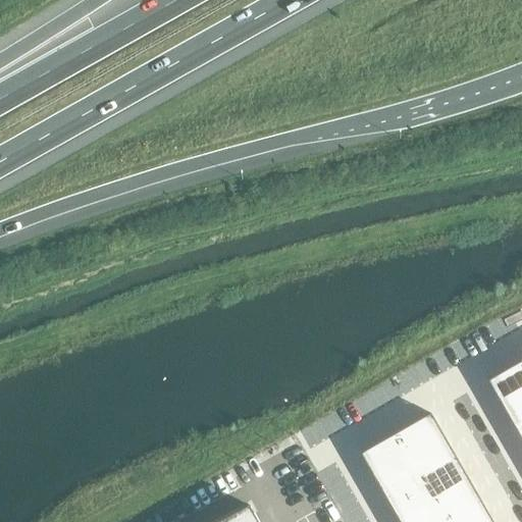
[(521,362),(487,381),(521,440),(521,362)]
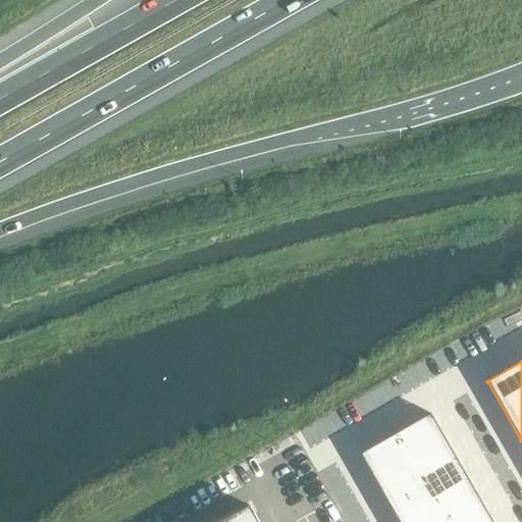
[(465,401),(454,404),(468,440),(492,431),(478,393),(464,398),(465,401)]
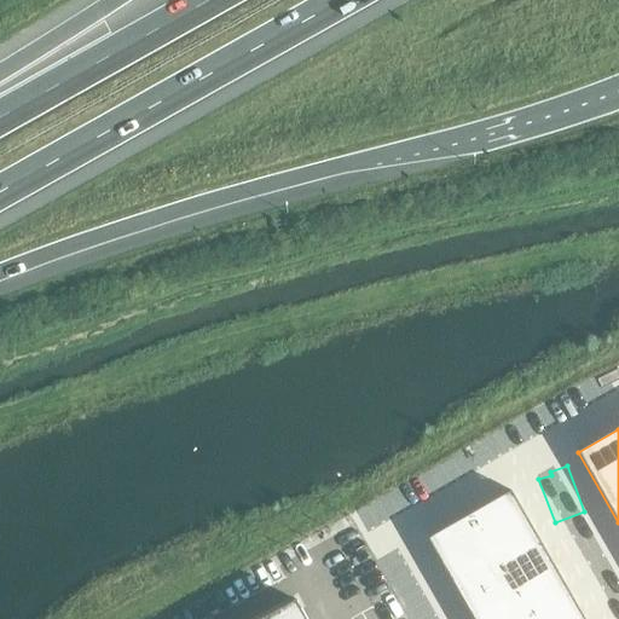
[(584,618),(512,491),(427,539),(473,618),(584,618)]
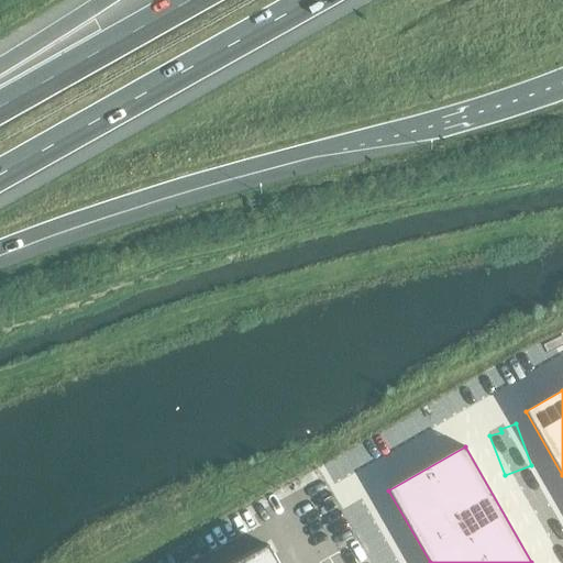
[(304,562),(337,562),(386,538),(370,507),(295,544),(304,562)]
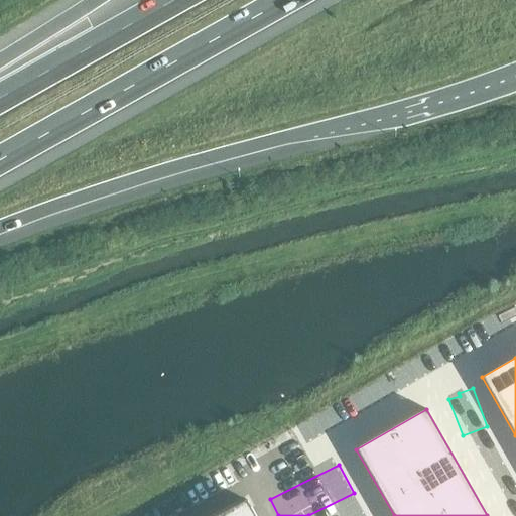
[(255,515),(246,499),(216,515),(255,515)]
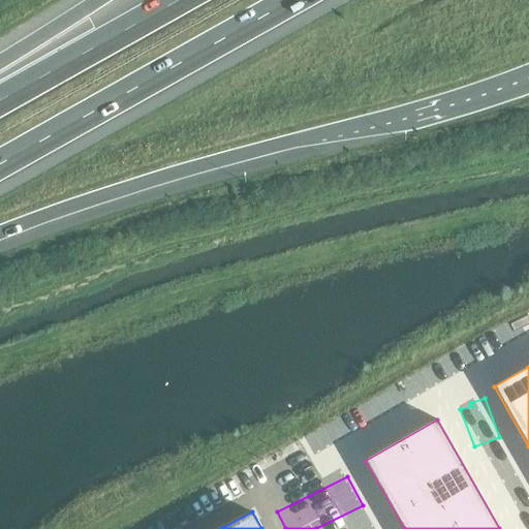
[(143,528),(172,528),(164,516),(143,528)]
